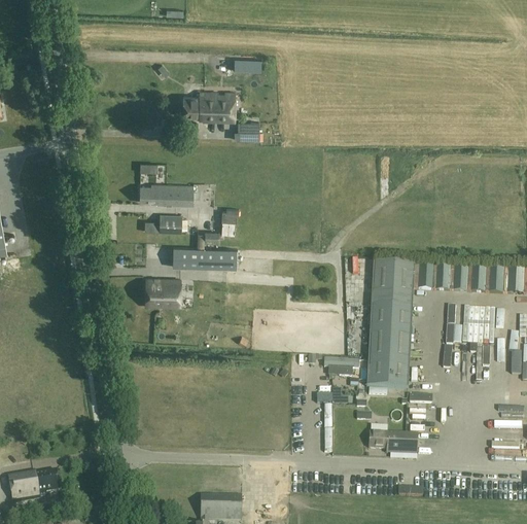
[(234,68),(260,69),(261,58),(234,56),(234,68)]
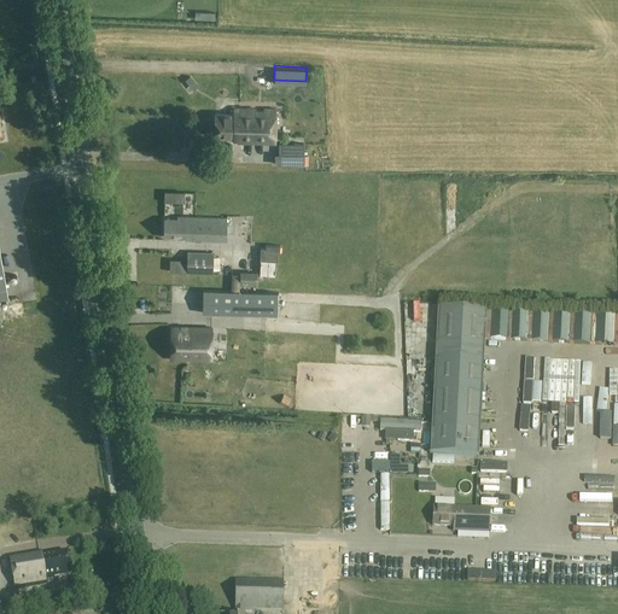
[(277,140),(277,118),(277,105),(234,104),(234,111),(215,110),(215,133),(238,134),(238,140),(277,140)]
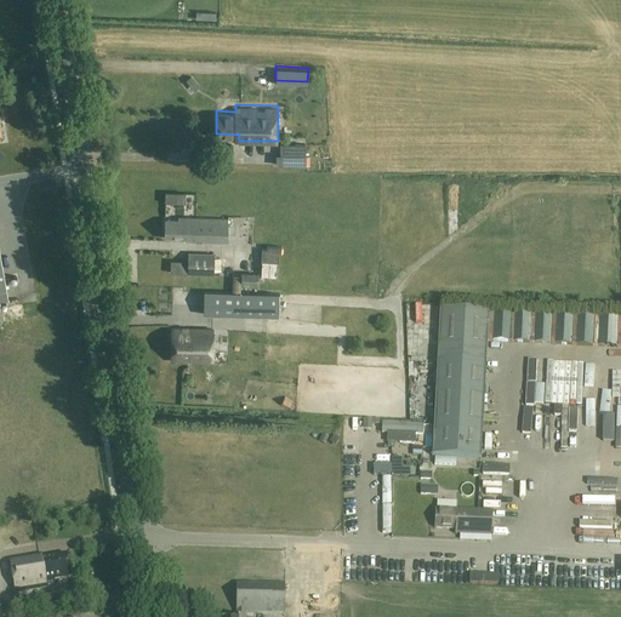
[(222,142),(221,152),(232,153),(233,142),(222,142)]
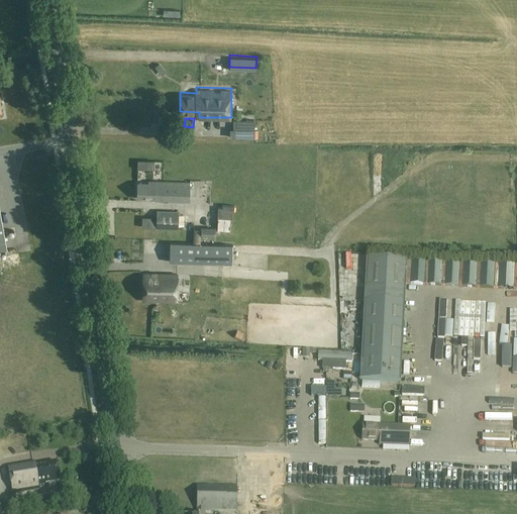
[(245,118),(245,126),(254,126),(254,118),(245,118)]
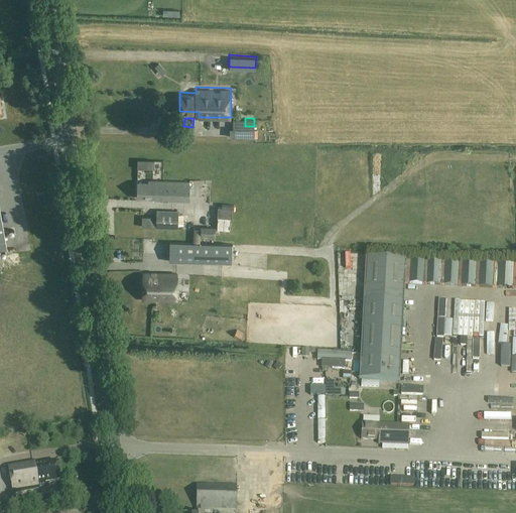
[(148,180),(137,179),(137,196),(147,196),(147,198),(188,199),(189,179),(148,178),(148,180)]
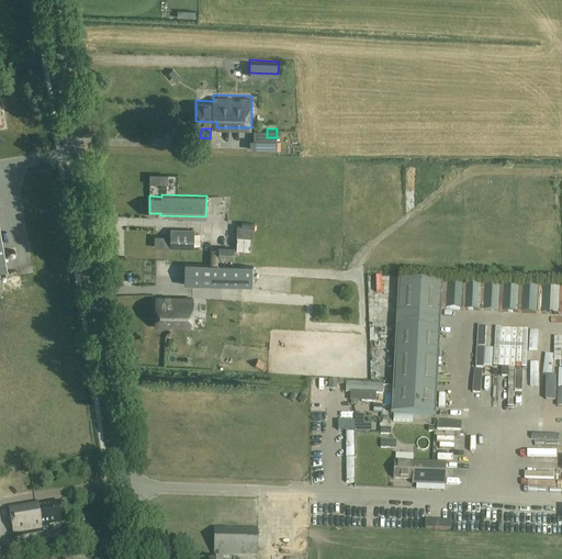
[(170,226),(169,245),(193,246),(194,227),(170,226)]
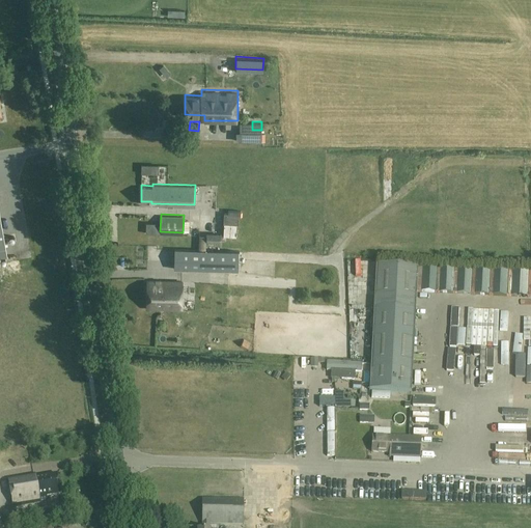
[(207,231),(206,240),(220,241),(221,232),(207,231)]
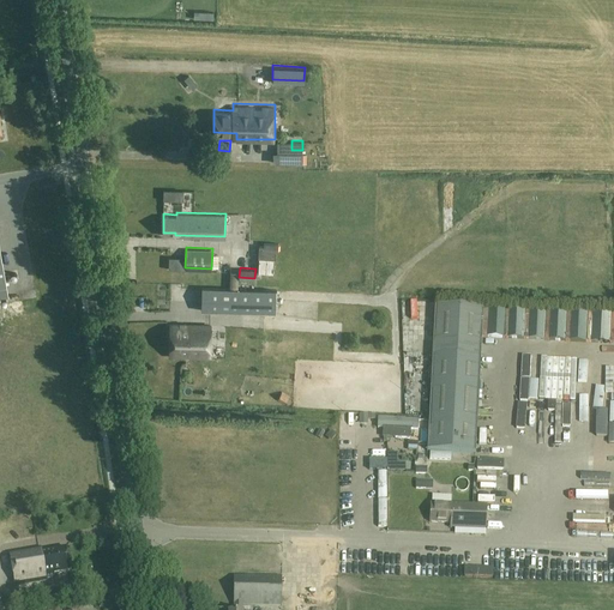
[(202,308),(240,309),(276,310),(276,289),(241,287),(202,285),(202,308)]
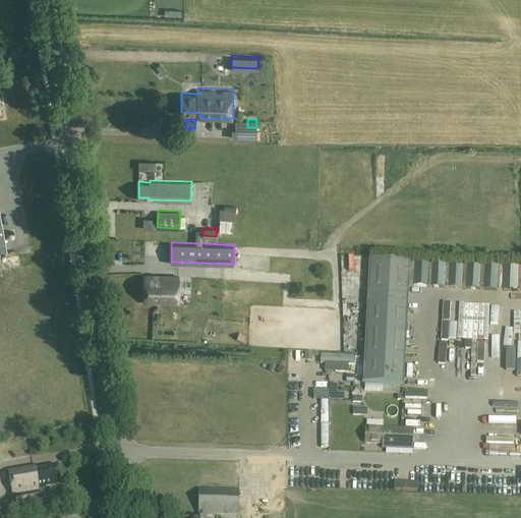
[(362,266),(363,255),(353,254),(352,265),(362,266)]
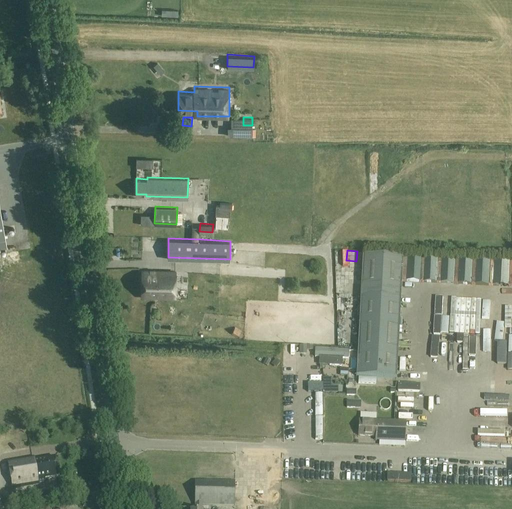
[(362,255),(360,293),(356,374),(396,376),(402,257),(362,255)]
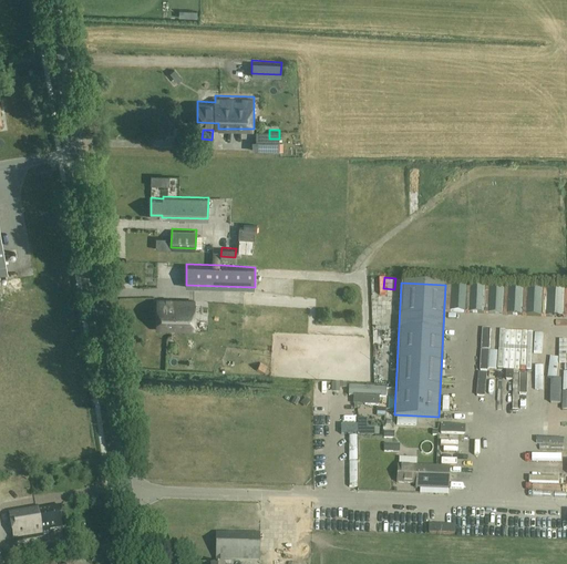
[(156,327),(194,328),(194,298),(156,298),(156,327)]
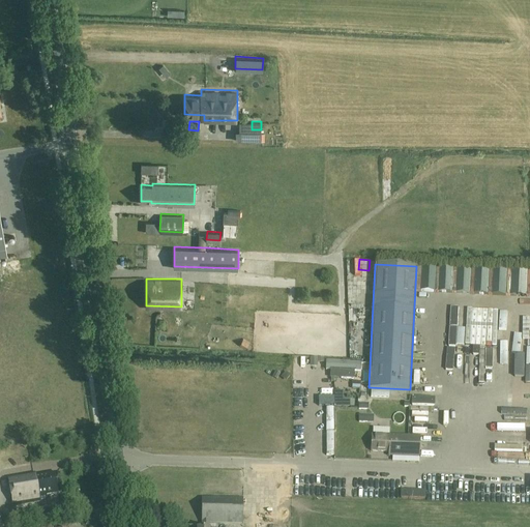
[(325,318),(325,299),(209,294),(208,301),(219,302),(218,313),(325,318)]
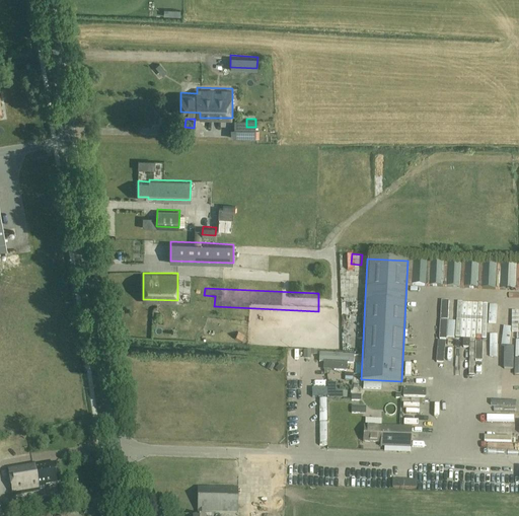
[(492,354),(518,354),(518,344),(492,344),(492,354)]
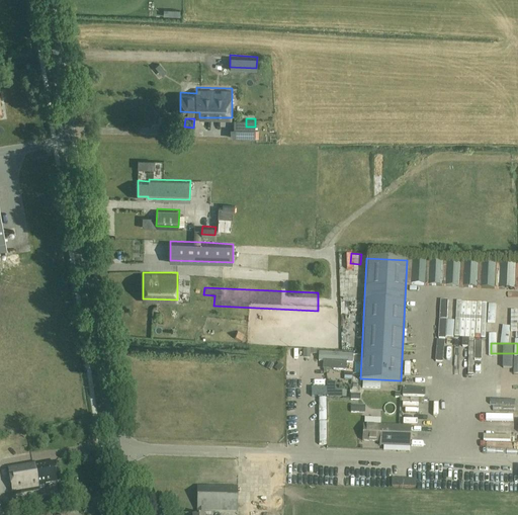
[(322,369),(323,369),(352,371),(353,355),(322,354),(322,369)]
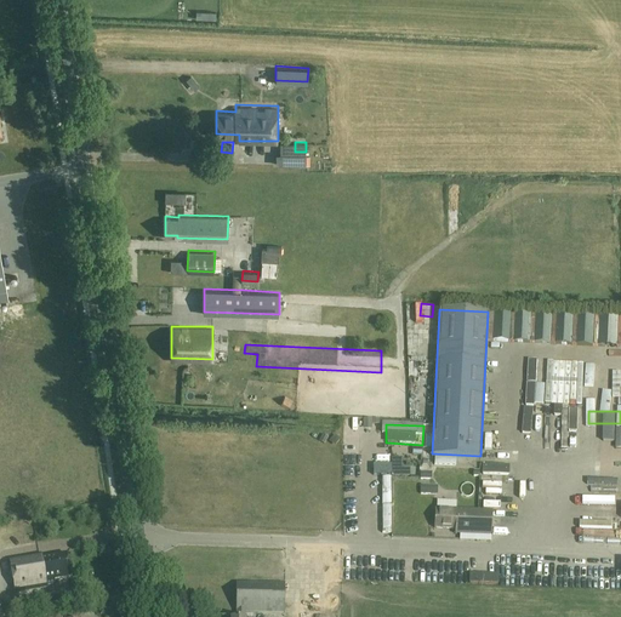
[(610,460),(613,451),(604,449),(602,457),(610,460)]
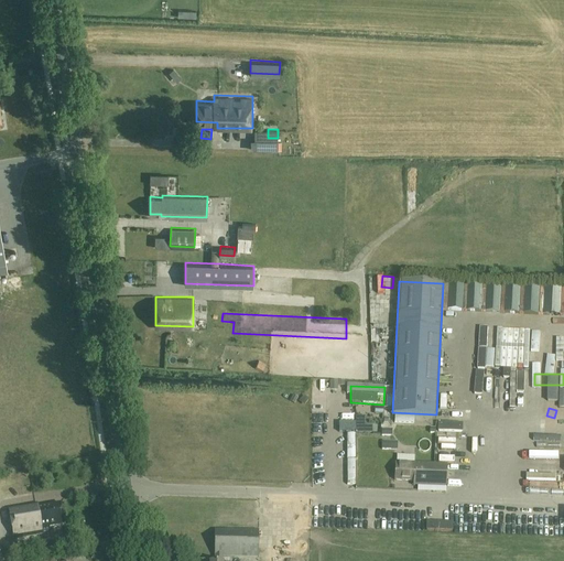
[(447,463),(396,460),(394,477),(413,478),(413,483),(446,485),(447,463)]
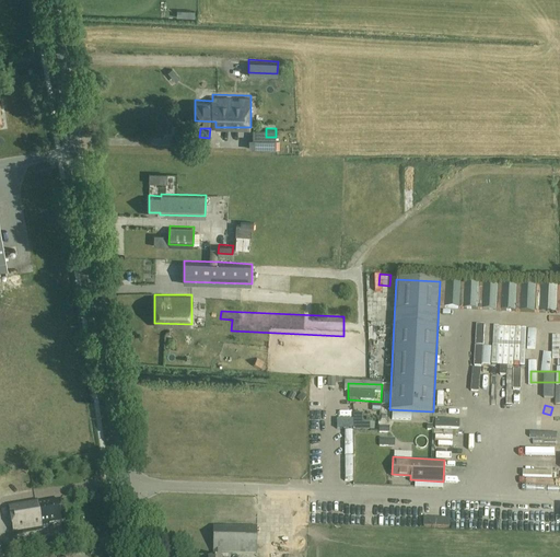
[(37,496),(8,501),(13,532),(49,526),(48,521),(63,519),(60,498),(37,501),(37,496)]
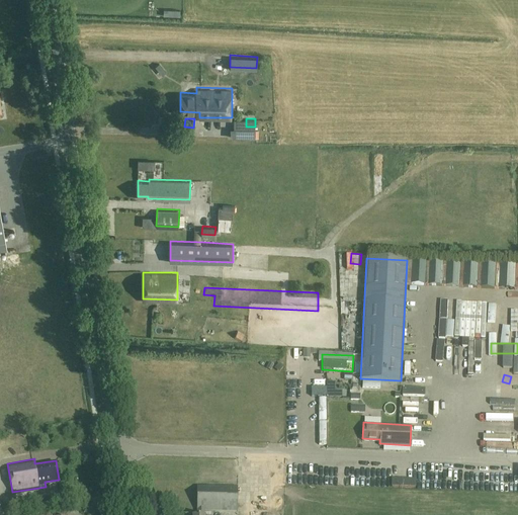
[(506,487),(506,476),(494,476),(494,464),(487,464),(486,486),(506,487)]
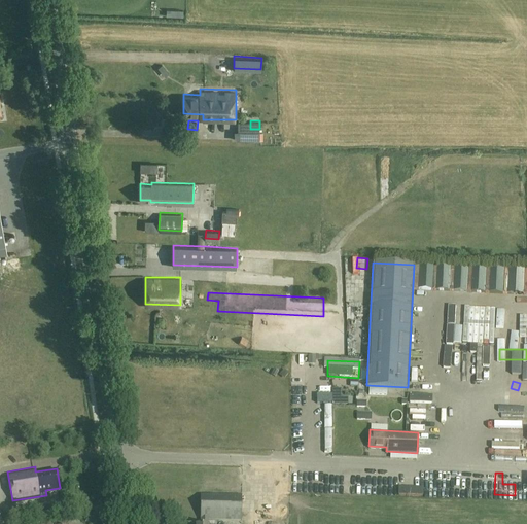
[(208,523),(208,518),(241,518),(242,492),(201,491),(200,517),(201,517),(201,523),(196,523),(208,523)]
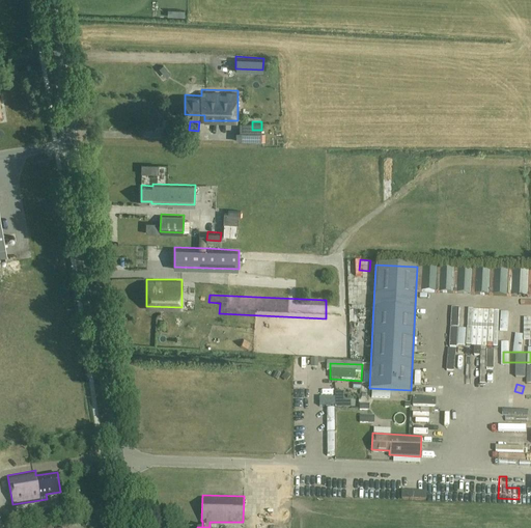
[(45,508),(47,521),(53,520),(51,507),(45,508)]
